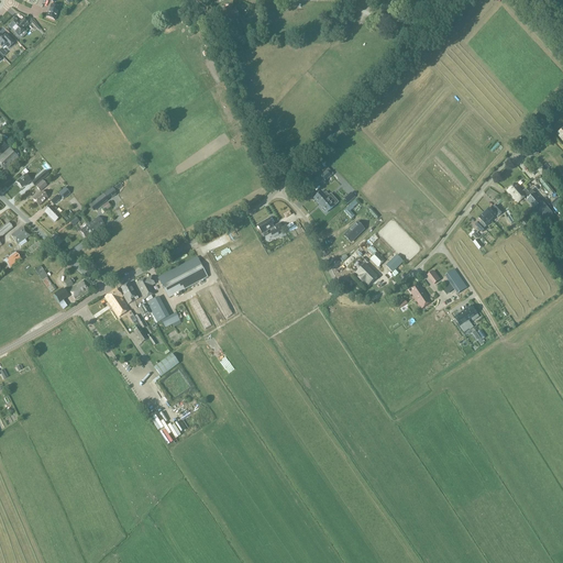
[(218,7),(212,3),(207,6),(207,11),(212,15),(217,12),(218,7)]
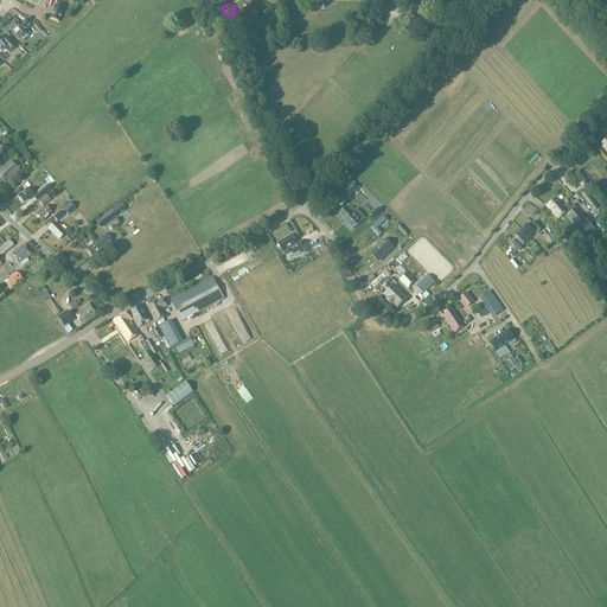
[(50,19),(59,23),(64,10),(56,6),(50,19)]
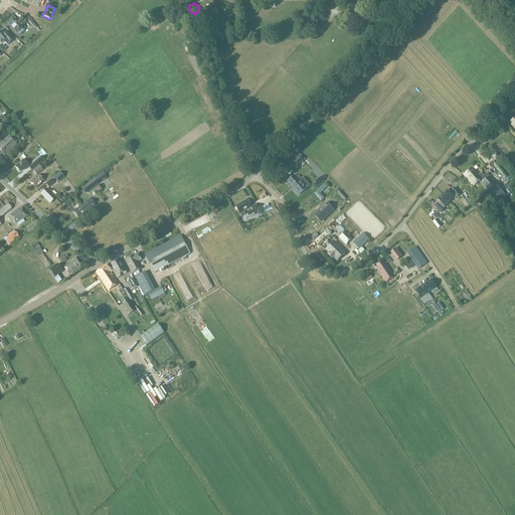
[(183,21),(188,19),(184,10),(179,12),(183,21)]
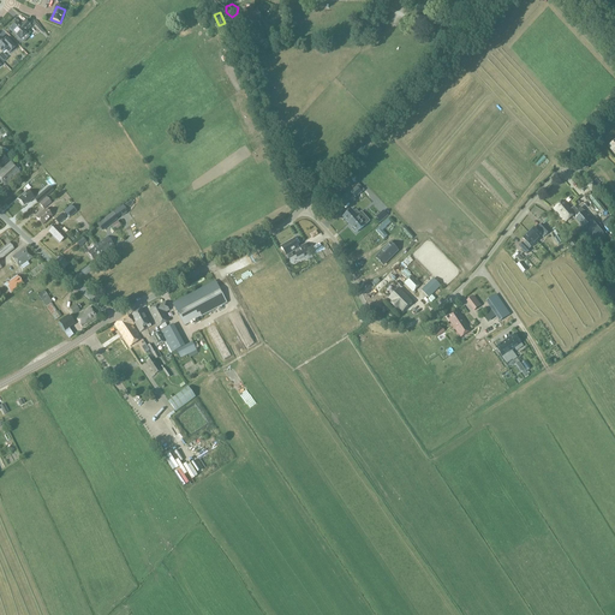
[(25,22),(21,27),(17,23),(10,29),(21,40),(27,34),(25,31),(30,27),(25,22)]
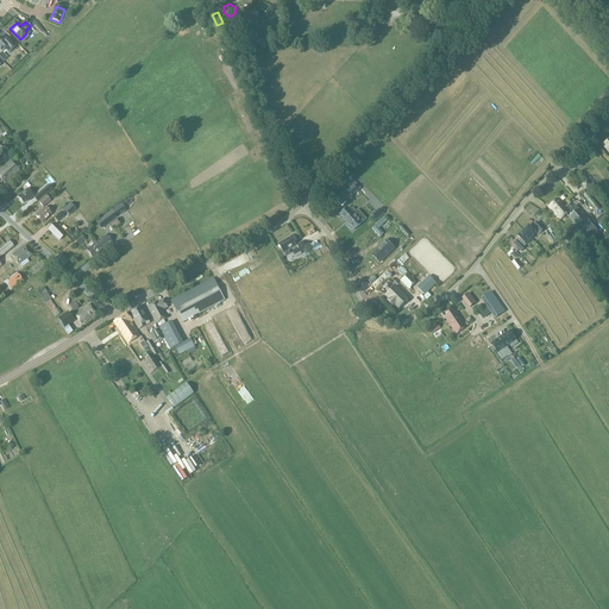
[(252,33),(250,35),(253,45),(257,43),(258,44),(262,43),(262,42),(265,41),(262,31),(252,33)]
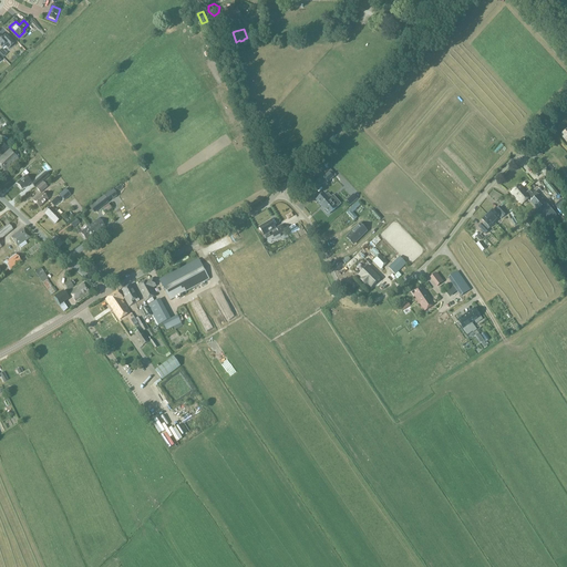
[(42,35),(37,31),(32,35),(37,41),(42,35)]
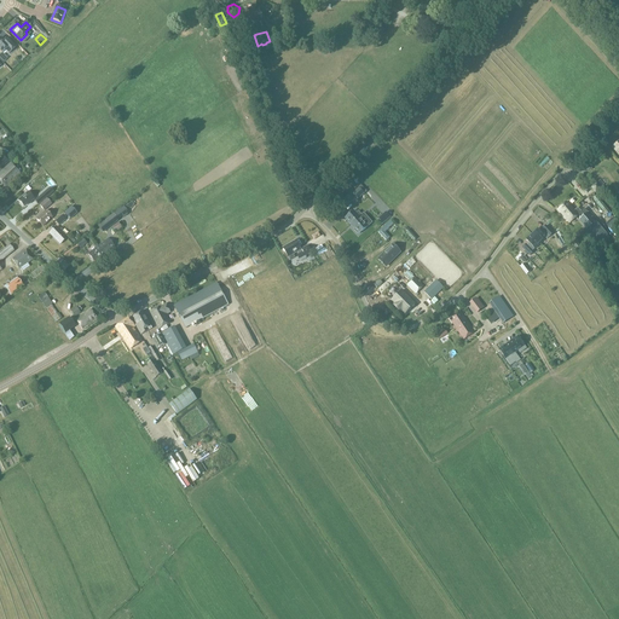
[(0,39),(0,50),(3,53),(6,50),(10,53),(16,47),(7,39),(5,42),(1,38),(0,39)]
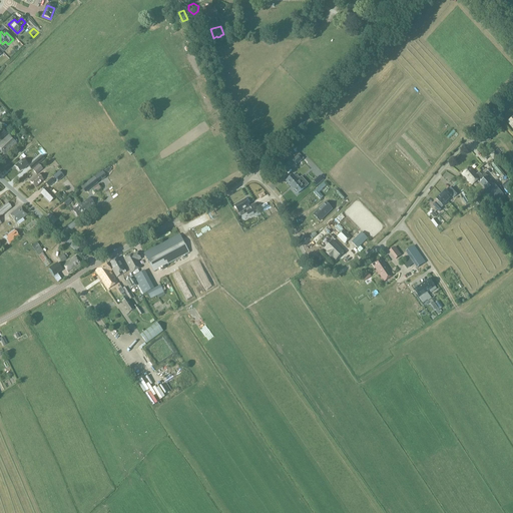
[(9,135),(0,143),(0,151),(4,156),(17,143),(9,135)]
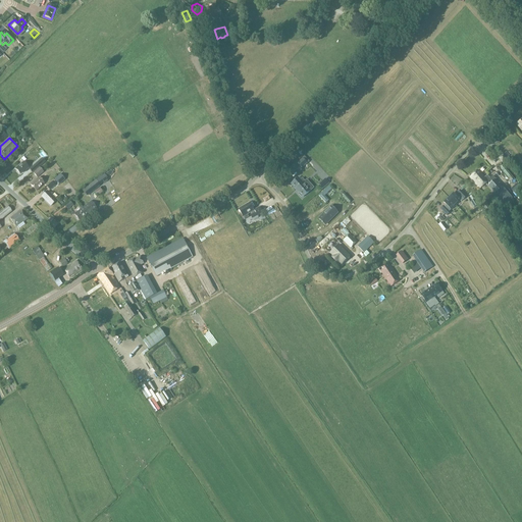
[(505,165),(511,160),(505,154),(499,159),(505,165)]
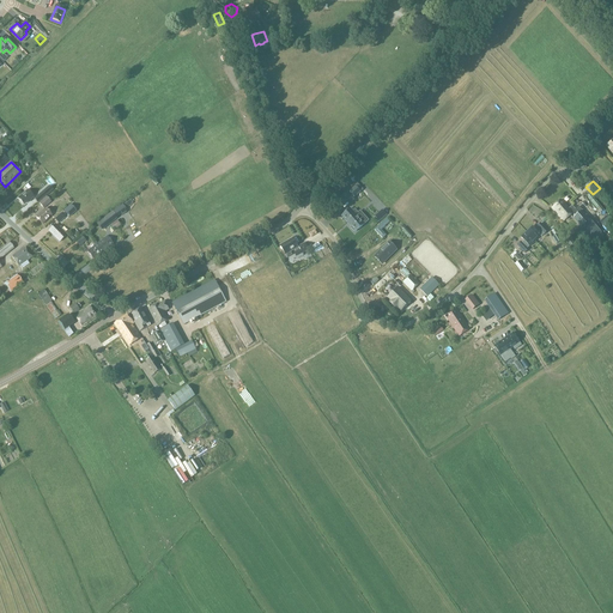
[(49,186),(43,190),(34,199),(38,204),(53,190),(49,186)]
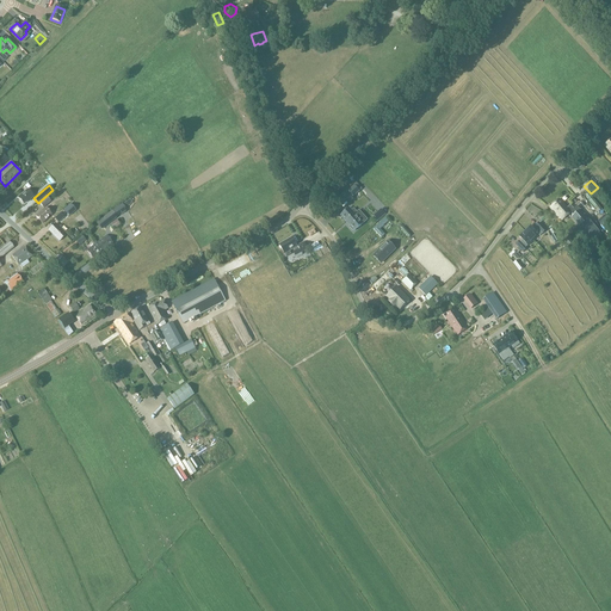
[(349,191),(353,197),(359,192),(355,186),(349,191)]
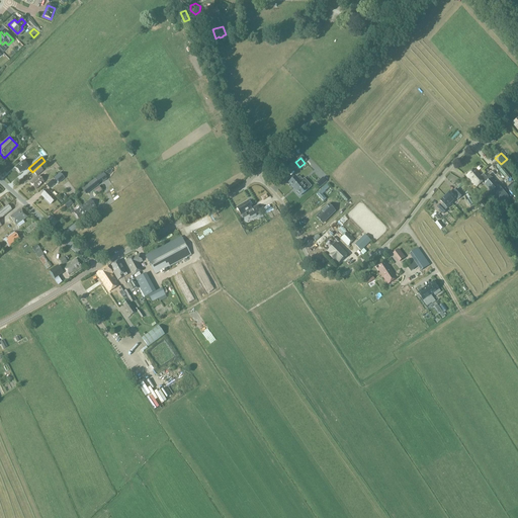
[(23,172),(28,167),(23,161),(15,168),(20,173),(22,171),(23,172)]
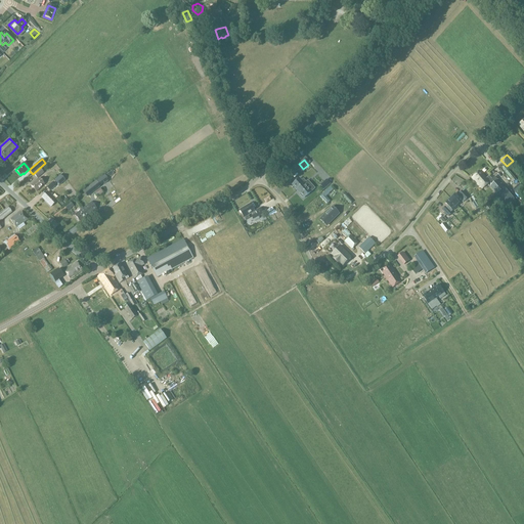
[(44,173),(40,169),(34,174),(38,179),(44,173)]
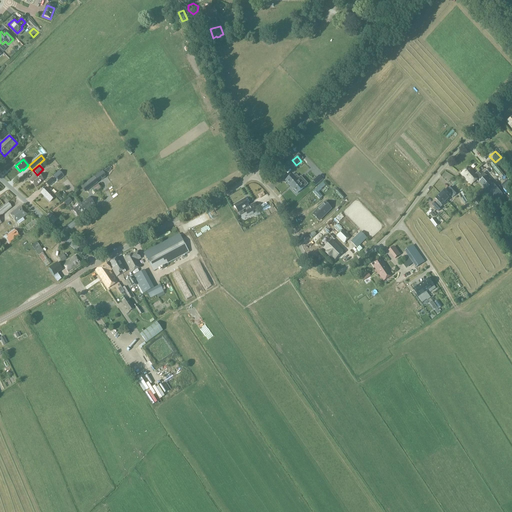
[(466,179),(474,173),(469,167),(461,174),(466,179)]
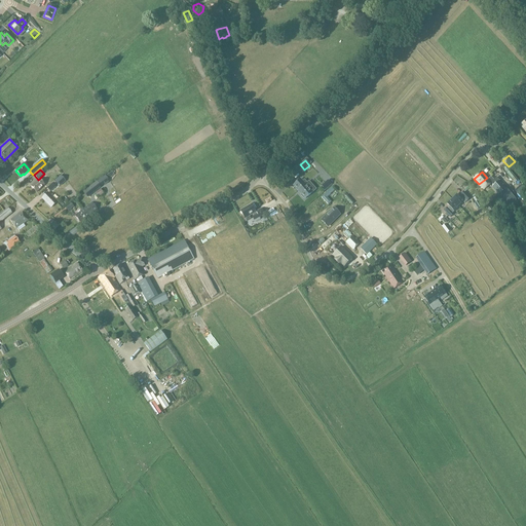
[(294,185),(301,177),(298,174),(290,181),(294,185)]
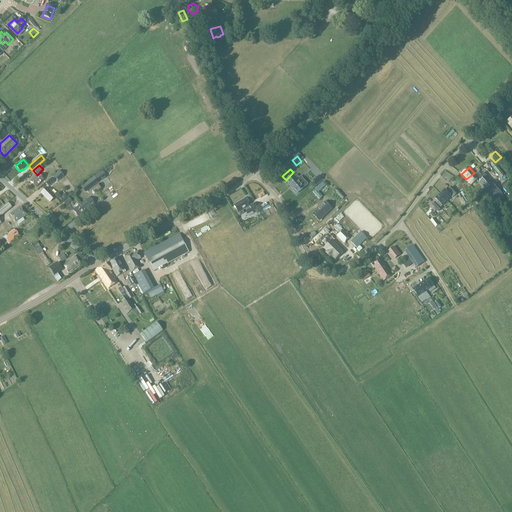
[(64,175),(60,171),(59,172),(54,176),(58,182),(63,177),(64,175)]
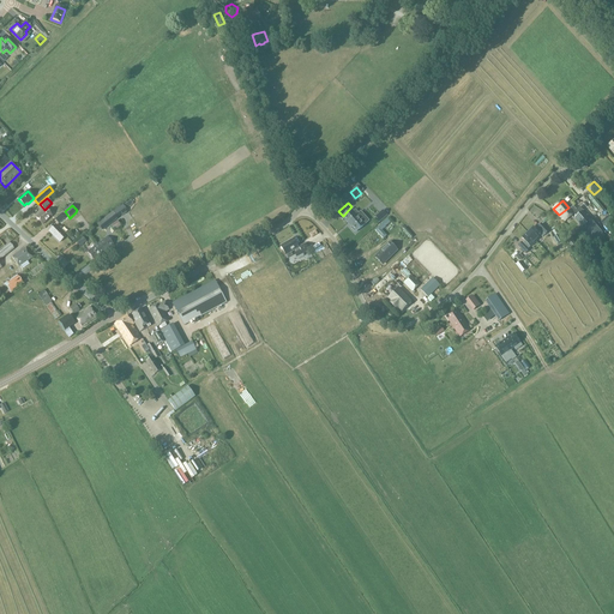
[(571,209),(569,208),(559,215),(565,222),(575,215),(577,217),(575,220),(583,228),(579,232),(589,241),(600,232),(596,228),(597,228),(583,212),(583,211),(579,208),(577,210),(573,206),(571,209)]
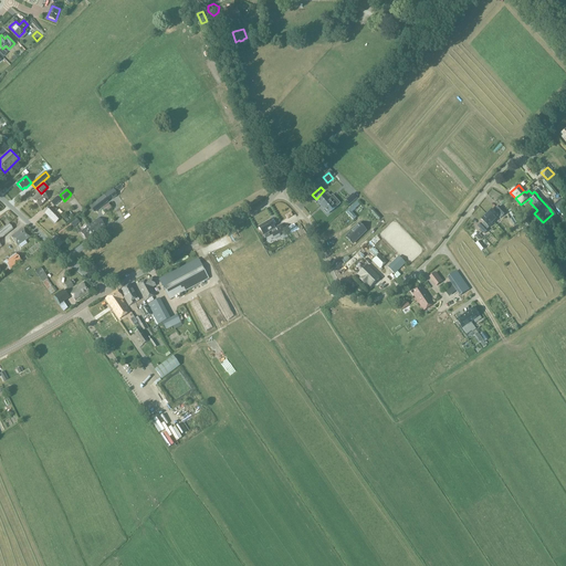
[(33,200),(40,207),(48,200),(42,194),(33,200)]
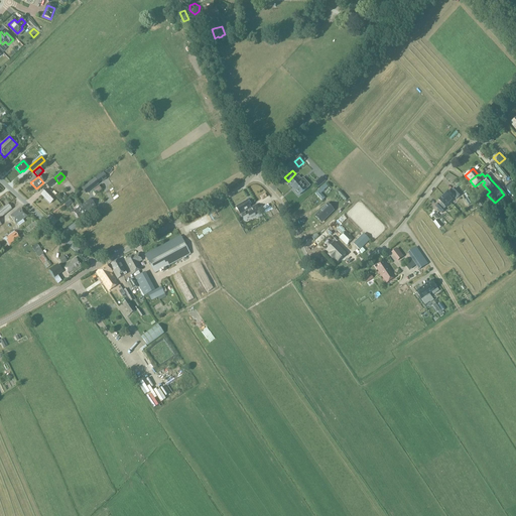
[(298,195),(299,196),(306,189),(303,185),(305,183),(298,176),(297,178),(295,176),(288,182),(296,191),(295,191),(298,196),(298,195)]
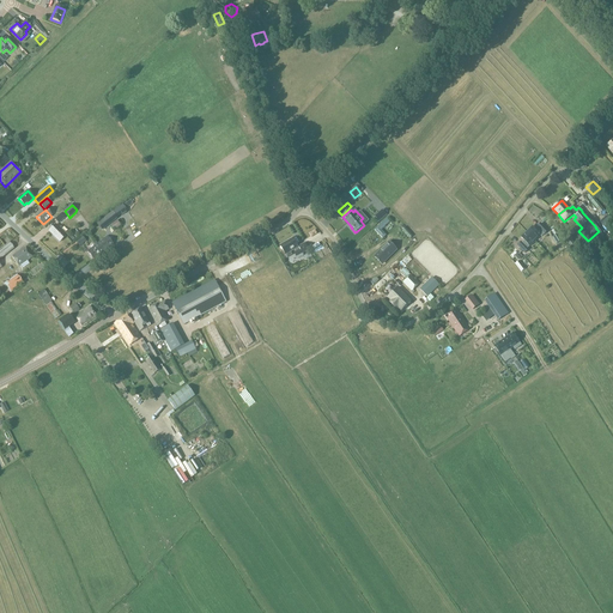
[(380,222),(382,219),(387,216),(382,211),(378,214),(375,217),(380,222)]
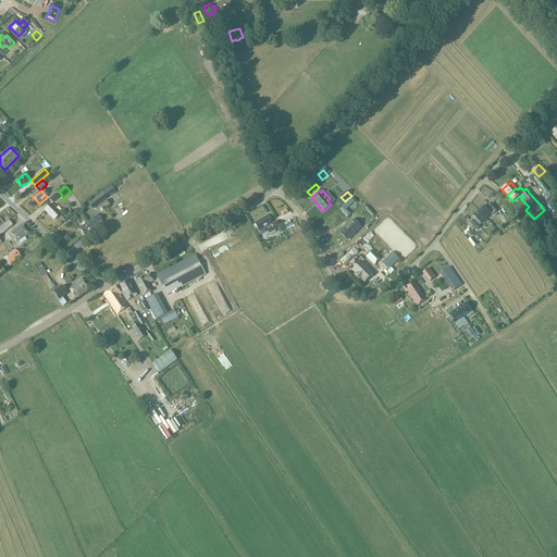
[(107,198),(102,193),(88,203),(93,209),(107,198)]
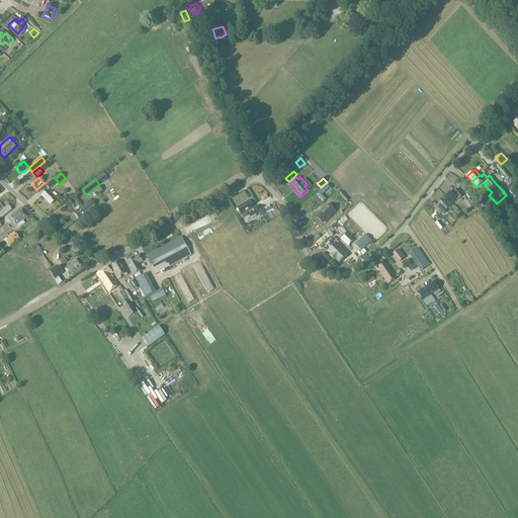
[(55,184),(52,181),(47,185),(50,189),(55,184)]
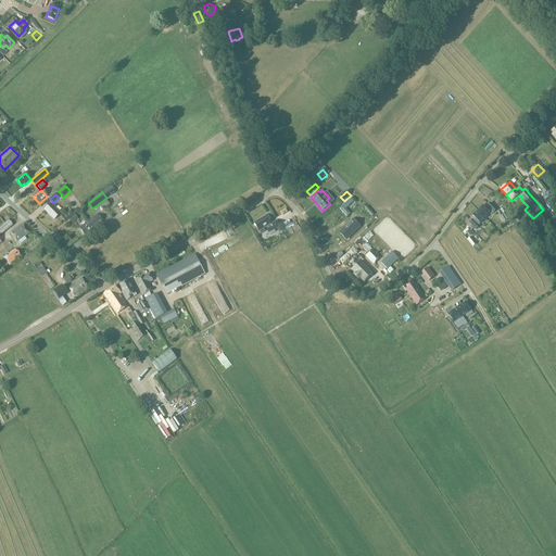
[(352,198),(340,209),(348,217),(351,214),(346,210),(355,201),(352,198)]
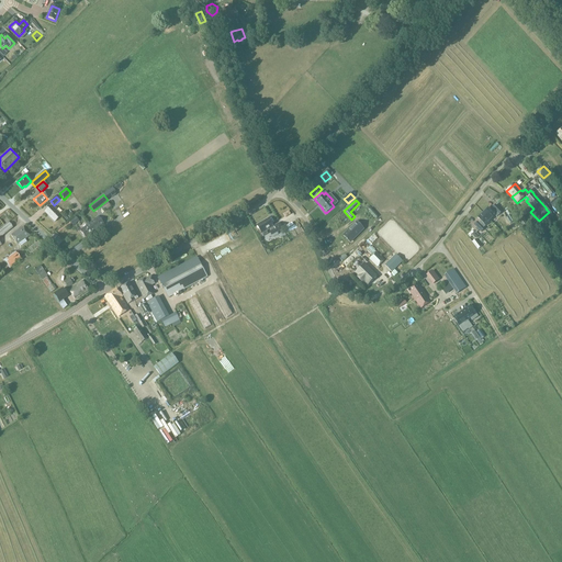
[(111,208),(108,202),(101,206),(104,212),(111,208)]
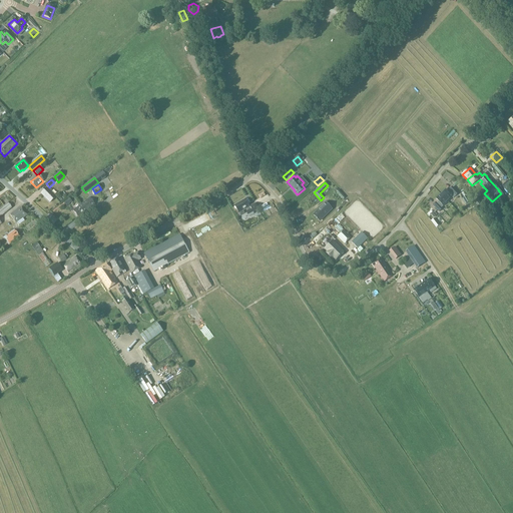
[(448,192),(446,189),(441,194),(448,201),(453,197),(453,198),(455,196),(456,196),(459,193),(452,187),(450,190),(448,192)]
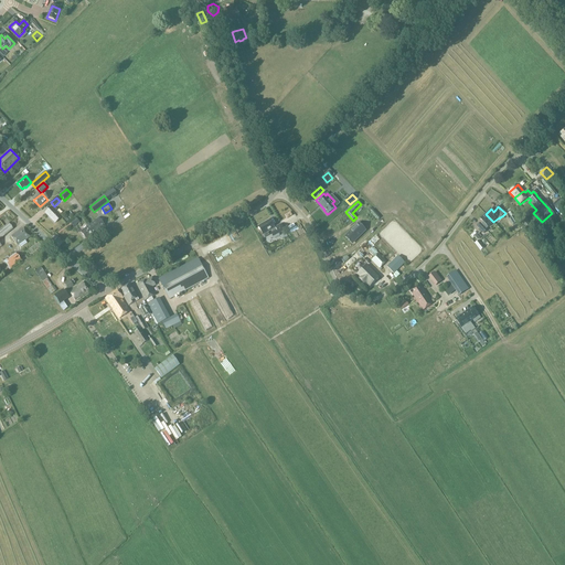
[(51,208),(45,213),(55,223),(61,217),(51,208)]
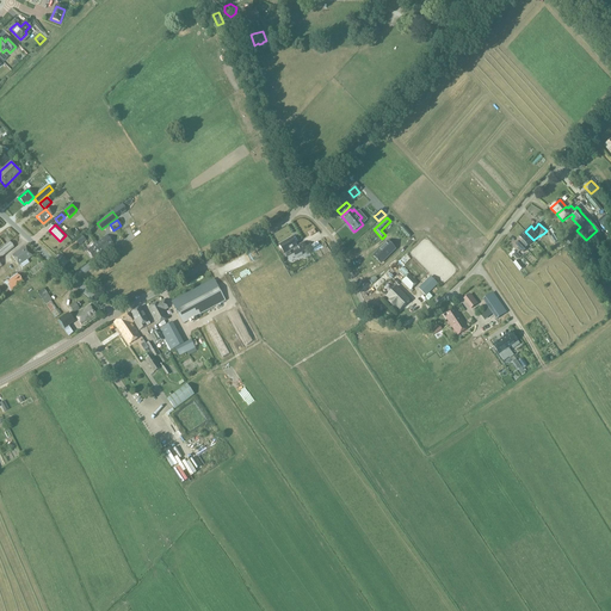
[(528,246),(534,240),(525,232),(519,238),(523,240),(520,242),(519,242),(516,245),(523,252),(526,250),(525,248),(528,246)]
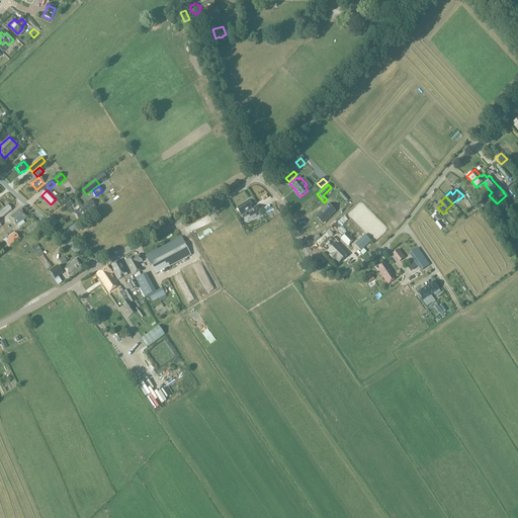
[(70,200),(65,204),(67,208),(73,204),(70,200)]
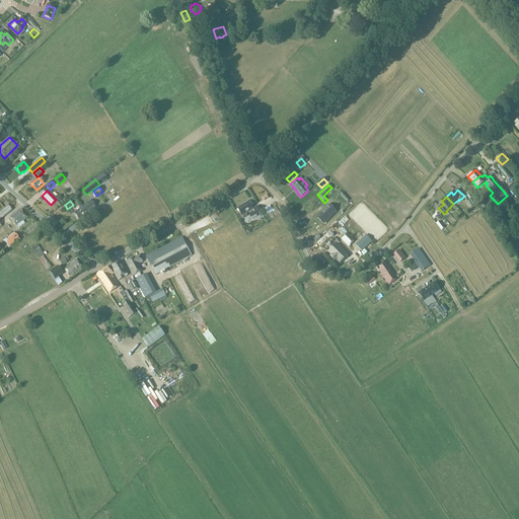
[(82,208),(74,214),(79,220),(87,214),(87,215),(96,208),(90,201),(82,207),(82,208)]
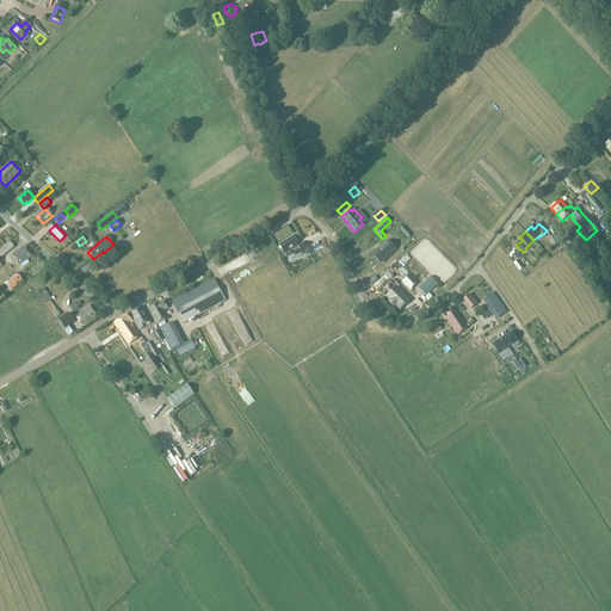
[(304,242),(297,246),(292,238),(279,246),(284,254),(294,250),(295,251),(292,252),(296,257),(297,258),(303,254),(302,253),(308,250),(304,242)]
